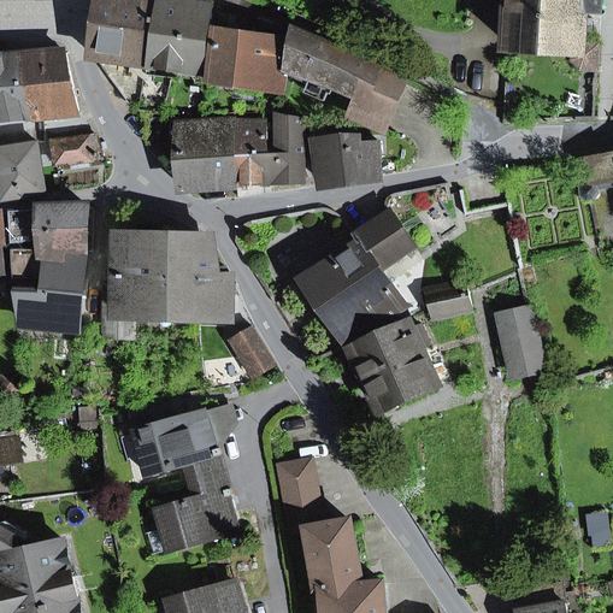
[(99,0),(92,54),(93,54),(145,62),(154,0),(99,0)]
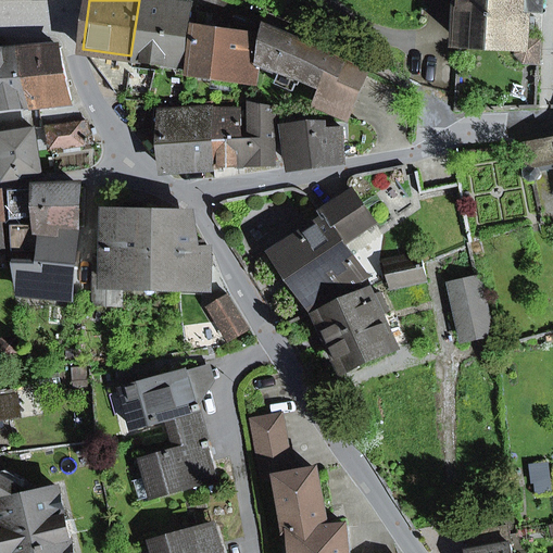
[(161,62),(181,64),(189,2),(185,0),(171,0),(171,1),(163,0),(139,0),(130,55),(161,59),(161,62)]
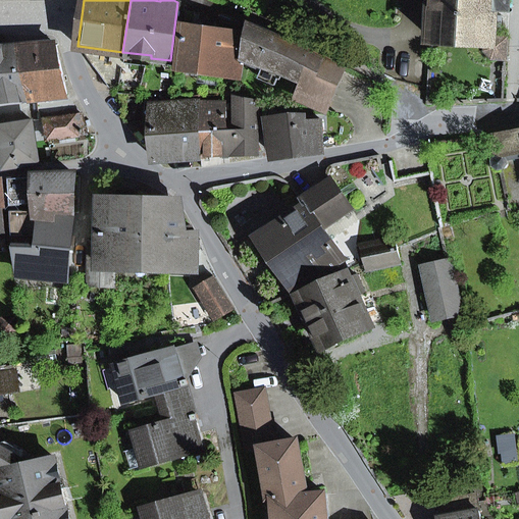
[(490,5),(506,6),(506,0),(430,0),(428,36),(482,39),(487,40),(488,34),(490,5)]
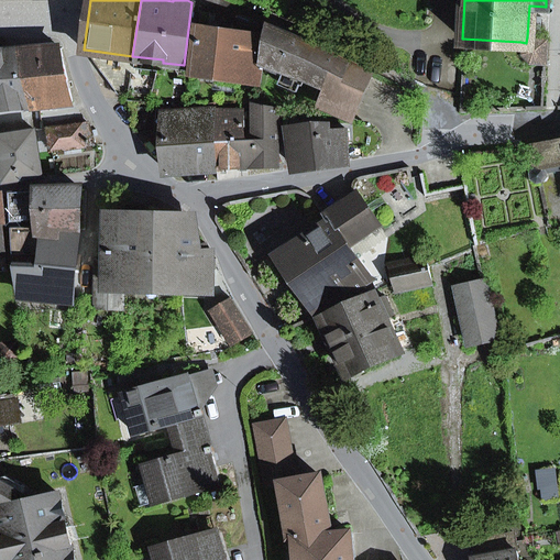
[(235,77),(255,79),(257,64),(259,59),(261,61),(262,57),(271,26),(266,24),(264,34),(197,24),(191,66),(212,69),(234,73),(235,73),(235,77)]
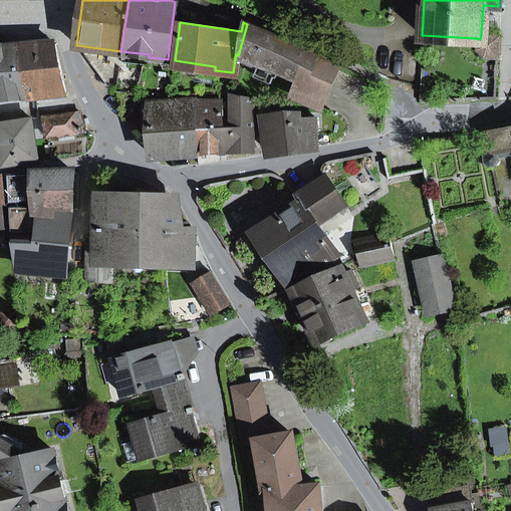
[(271,74),(273,75),(276,69),(274,68),(286,40),(247,24),(239,52),(238,55),(236,54),(235,58),(255,67),(271,74)]
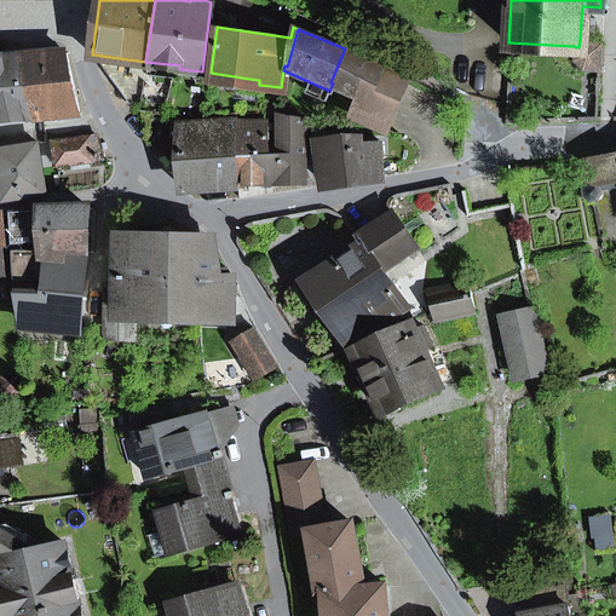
[(581,67),(597,67),(599,41),(580,40),(579,47),(573,46),(573,57),(581,67)]
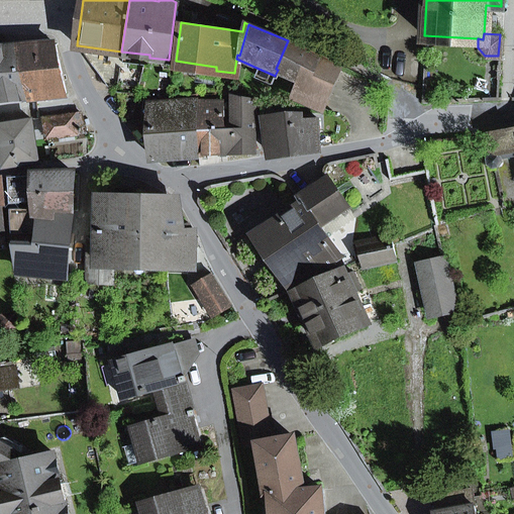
[(292,95),(320,107),(338,66),(288,40),(276,69),(278,70),(299,79),(292,95)]
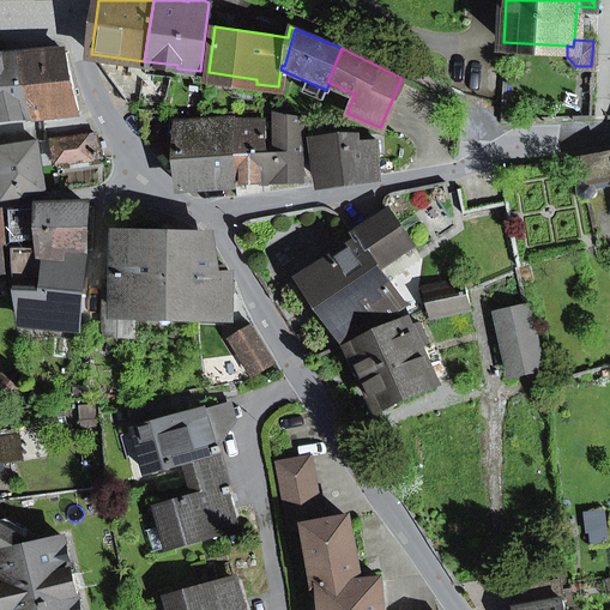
[(17,53),(29,113),(76,108),(64,49),(17,53)]
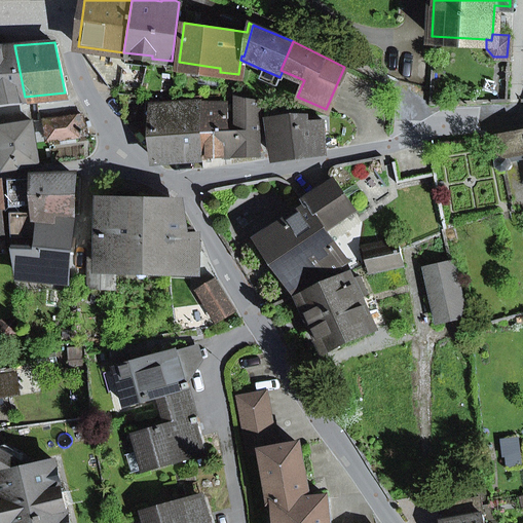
[(0,99),(25,97),(14,45),(0,46),(0,99)]
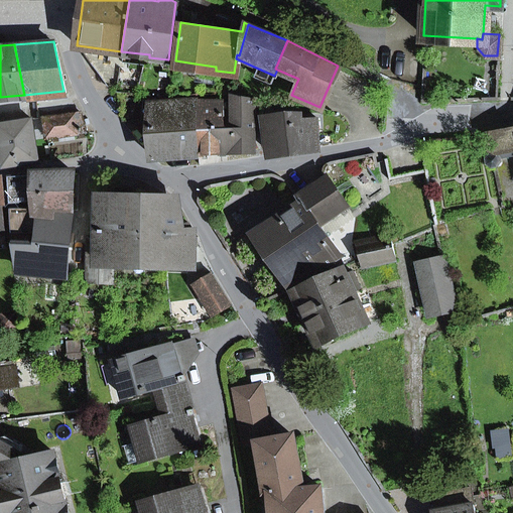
[(121,51),(78,45),(110,90),(135,92),(141,63),(120,59),(121,51)]
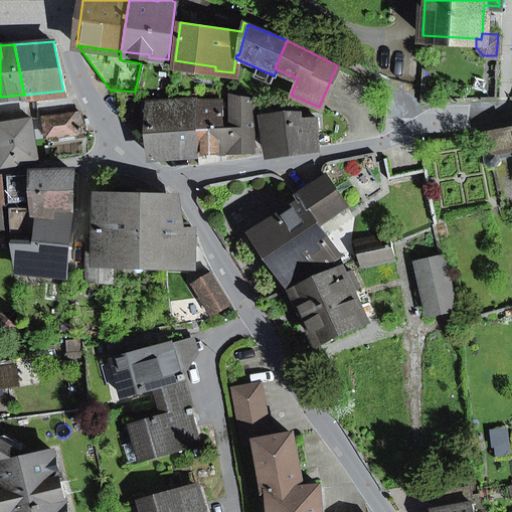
[(192,78),(212,81),(214,66),(194,63),(192,78)]
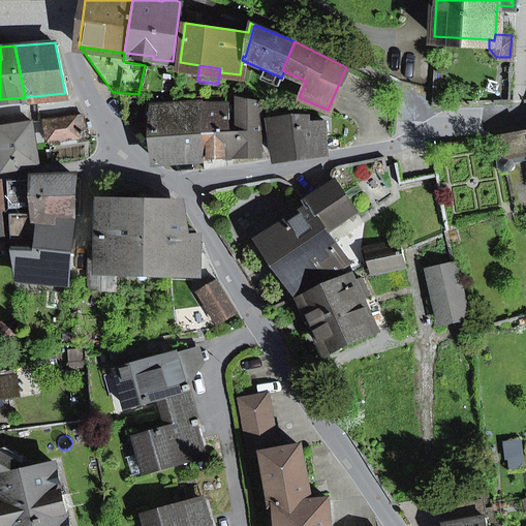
[(276,84),(279,76),(263,69),(259,76),(276,84)]
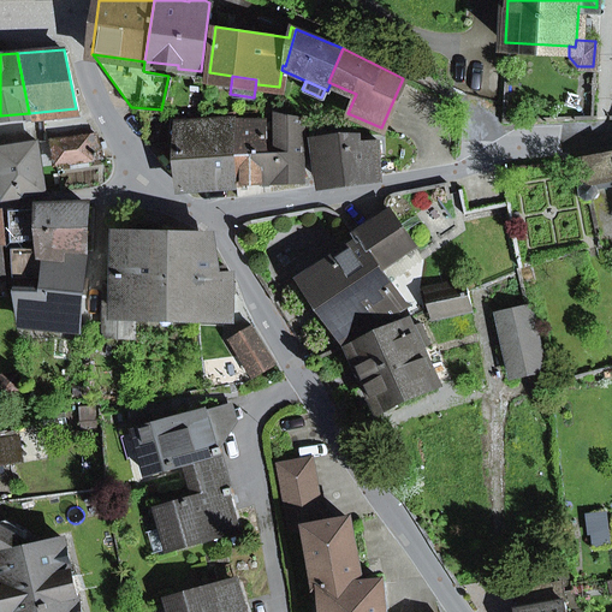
[(144,141),(177,142),(179,184),(233,182),(231,124),(221,124),(220,117),(179,118),(179,125),(177,125),(176,113),(143,110),(144,141)]
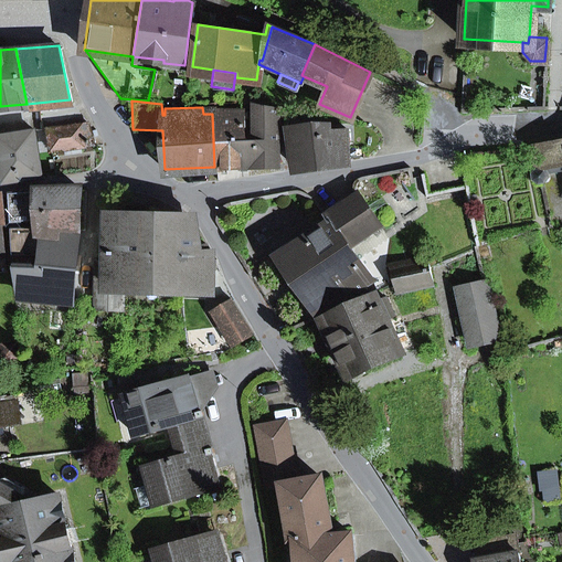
[(251,102),(252,136),(244,136),(245,166),(277,165),(276,107),(251,102)]
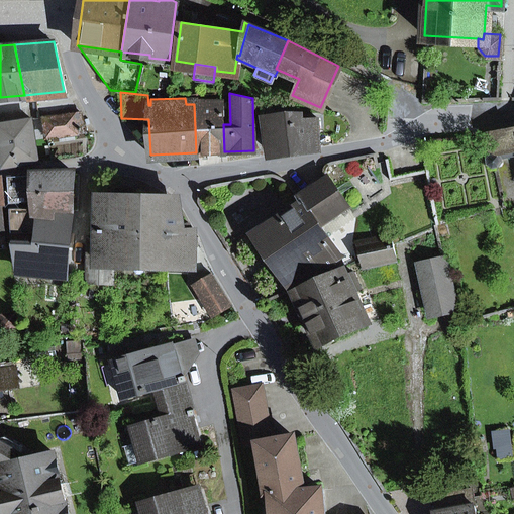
[(222,99),(194,99),(194,104),(196,152),(224,151),(223,124),(217,125),(217,113),(223,113),(222,99)]
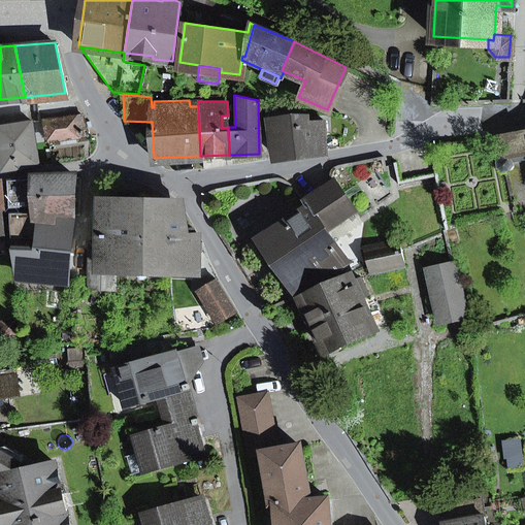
[(294,113),(295,109),(268,102),(269,115),(294,113)]
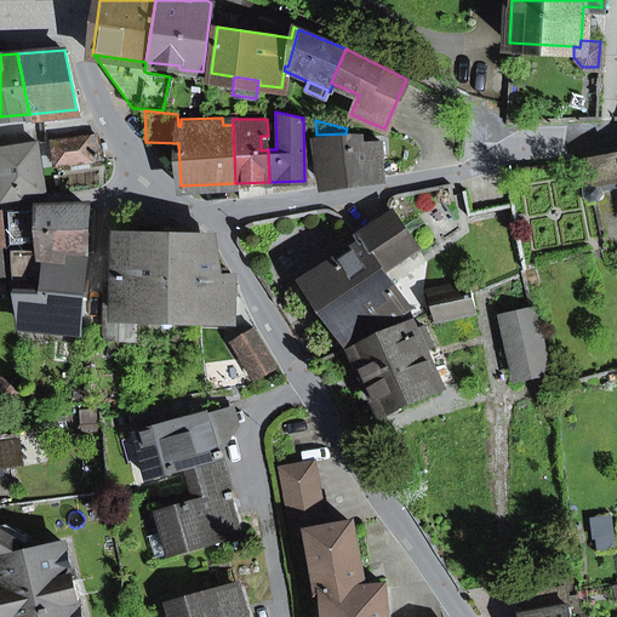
[(51,140),(53,163),(101,156),(95,133),(51,140)]
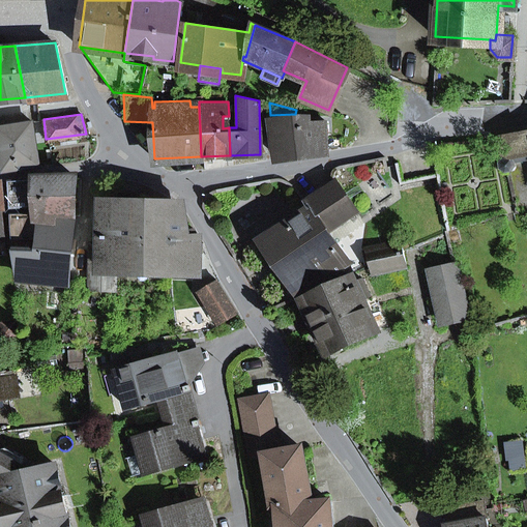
[(308,122),(306,114),(295,114),(270,115),(274,154),(327,147),(324,120),(308,122)]
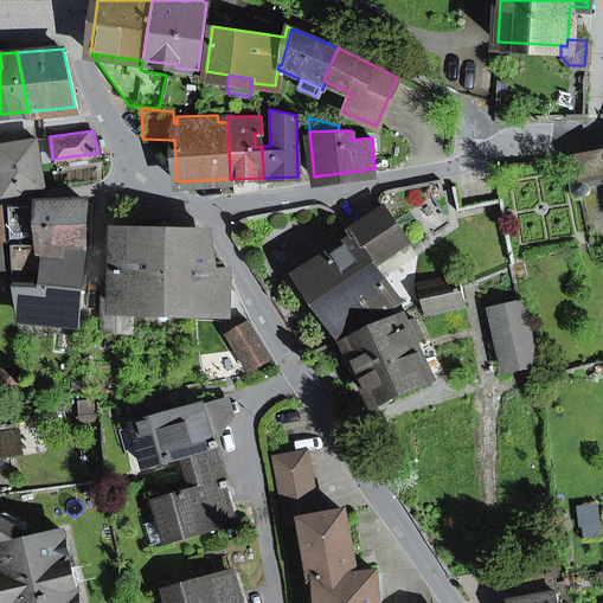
[(0,183),(2,193),(43,187),(34,138),(0,143),(0,183)]
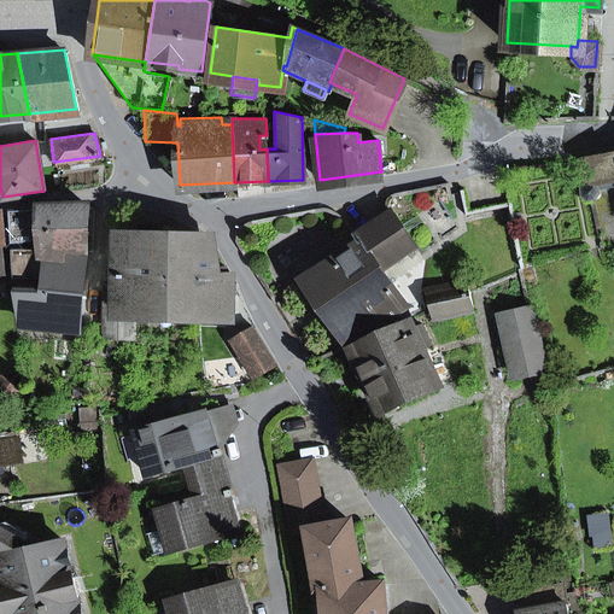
[(41,238),(41,246),(42,257),(63,259),(64,247),(83,249),(86,203),(39,204),(39,206),(41,238)]
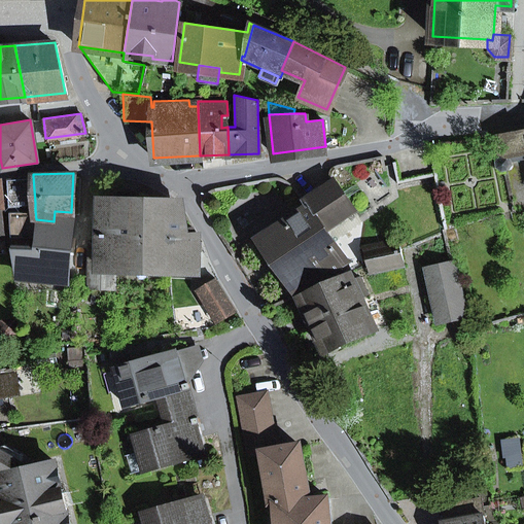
[(35,203),(33,176),(8,178),(9,204),(35,203)]
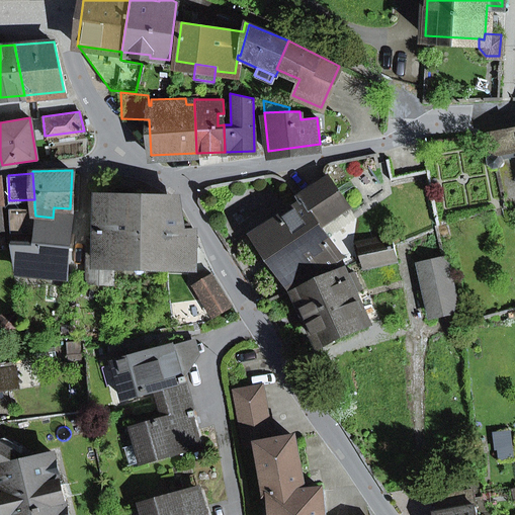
[(346,204),(326,175),(325,176),(296,195),(295,196),(301,203),(311,219),(314,217),(321,211),(326,219),(346,204)]
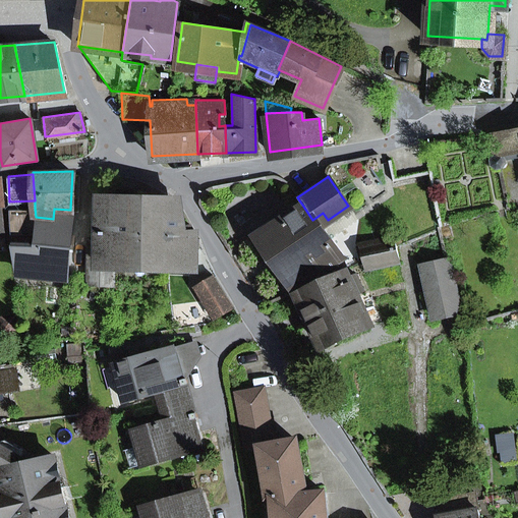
[(99,193),(98,236),(97,262),(113,262),(145,263),(146,194),(99,193)]
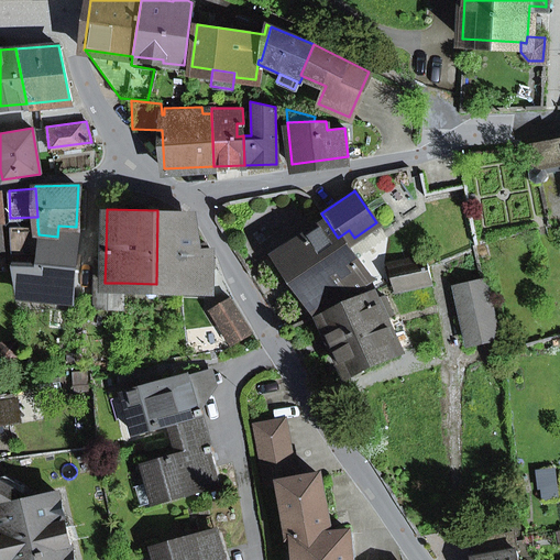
[(207,286),(208,254),(205,241),(194,242),(191,222),(177,211),(157,210),(156,284),(207,286)]
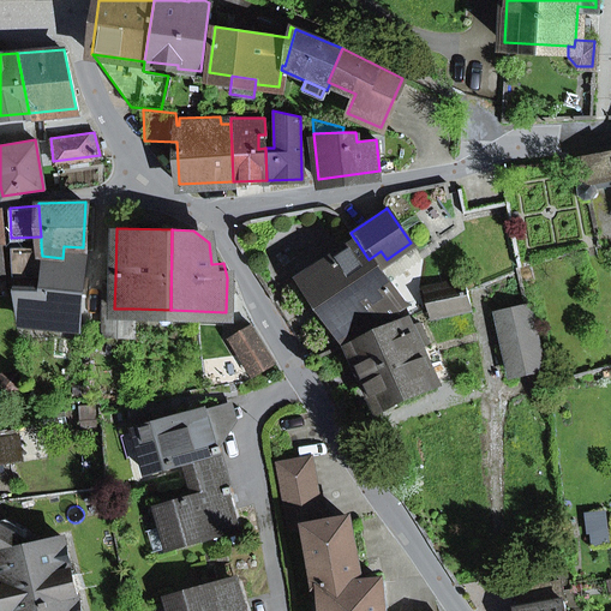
[(342,342),(402,301),(372,257),(369,259),(357,241),(304,277),(336,325),(331,328),(342,342)]
